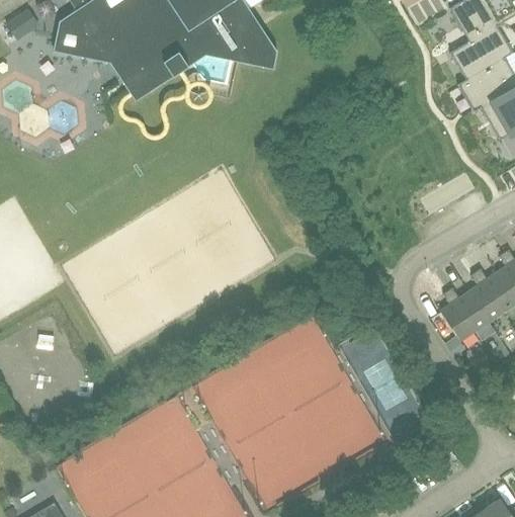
[(71,0),(77,9),(61,20),(55,50),(111,62),(137,100),(207,54),(275,68),(278,50),(250,7),(260,0),(71,0)]
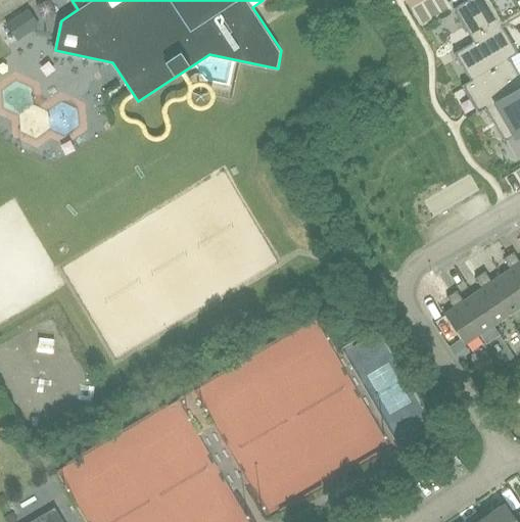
[(466,0),(455,7),(475,40),(456,52),(472,79),(473,79),(492,67),(511,56),(512,57),(519,53),(519,50),(504,25),(503,25),(489,33),(469,0),(466,0)]
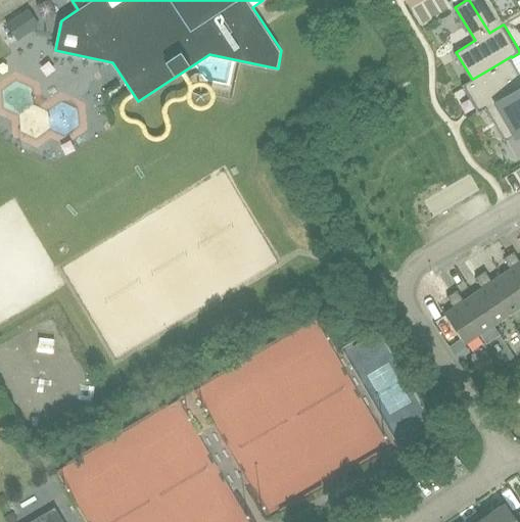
[(469,0),(489,33),(503,25),(488,0),(469,0)]
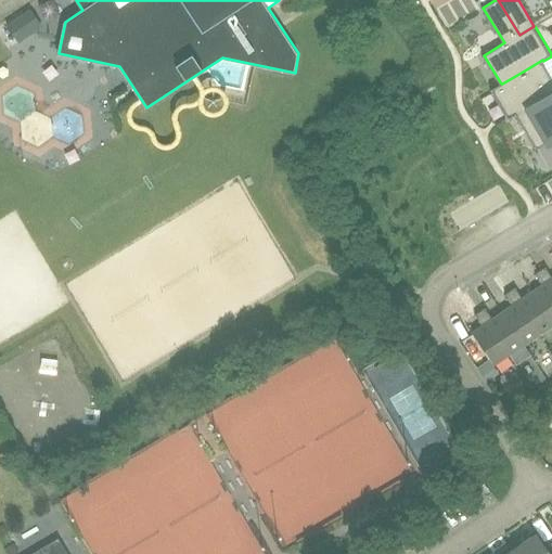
[(518,0),(534,26),(535,26),(551,16),(551,0),(518,0)]
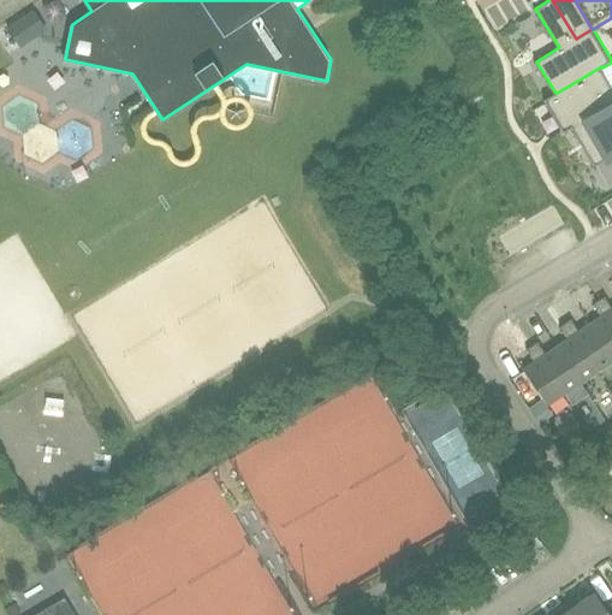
[(23,46),(42,33),(29,13),(10,27),(23,46)]
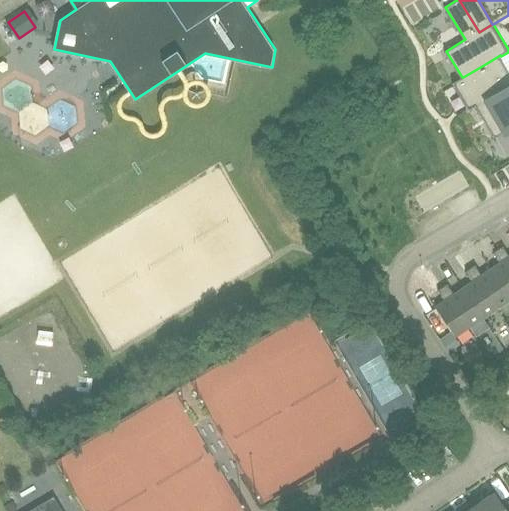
[(458,79),(453,82),(462,96),(470,109),(473,107),(477,105),(476,105),(493,94),(508,85),(508,68),(501,56),(500,55),(482,66),(463,77),(462,77),(458,79)]
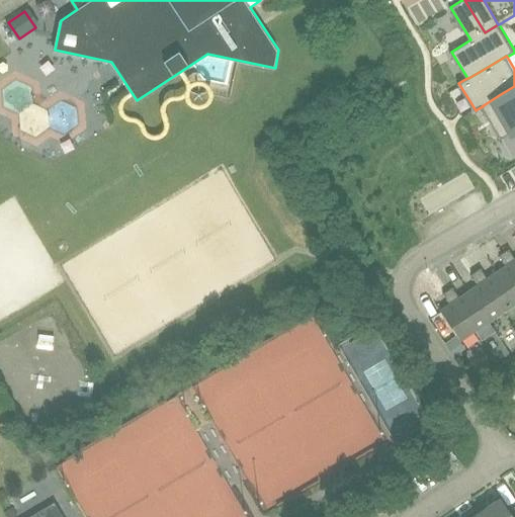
[(499,95),(482,106),(483,106),(502,139),(503,138),(513,156),(514,155),(514,86),(499,95)]
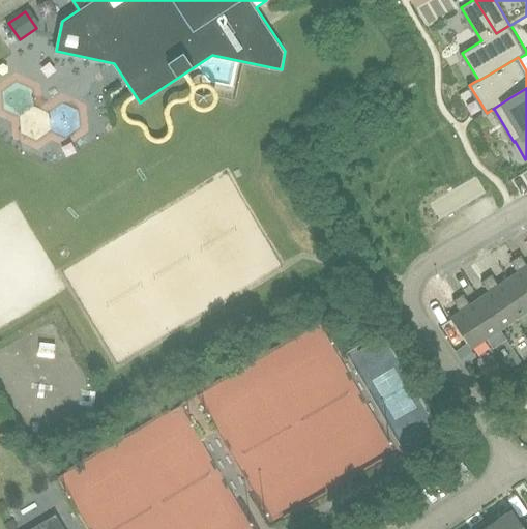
[(517,258),(526,272),(526,260),(522,254),(517,258)]
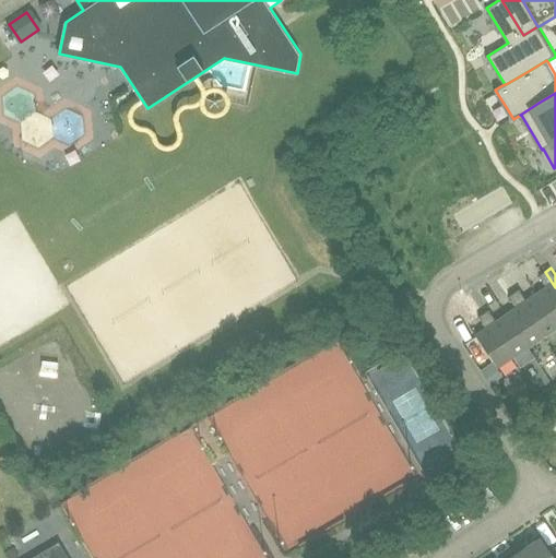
[(541,275),(548,286),(537,294),(555,320),(555,287),(545,272),(541,275)]
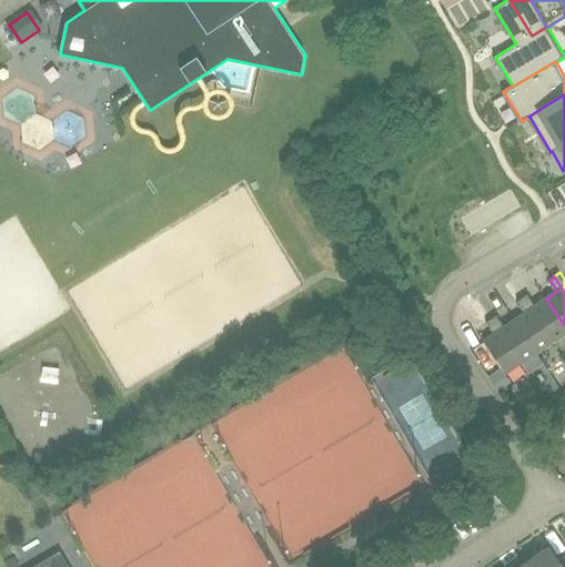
[(528,293),(523,297),(553,342),(564,333),(564,325),(546,299),(536,304),(528,293)]
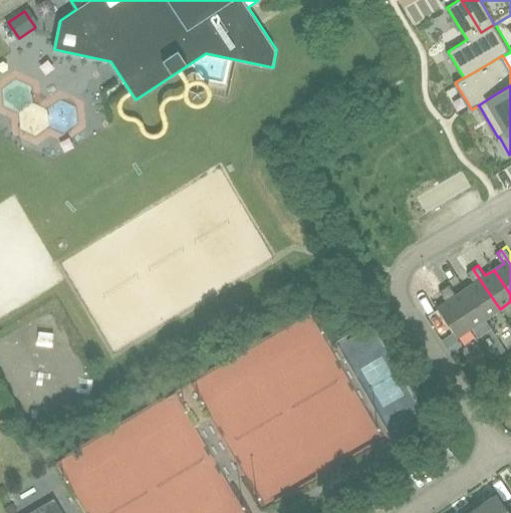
[(476,282),(466,288),(486,318),(500,309),(473,269),(469,271),(476,282)]
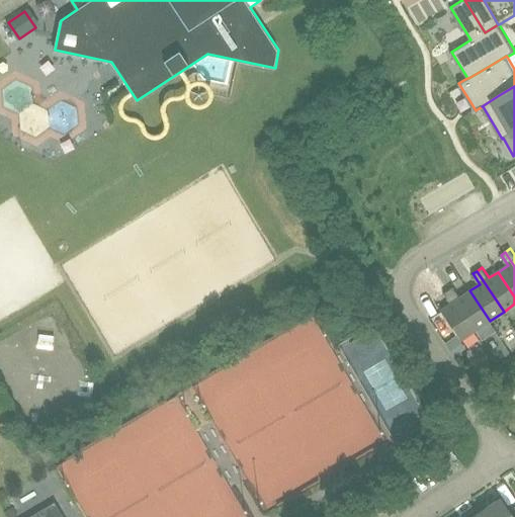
[(490,321),(469,290),(461,296),(454,286),(448,290),(477,330),(490,321)]
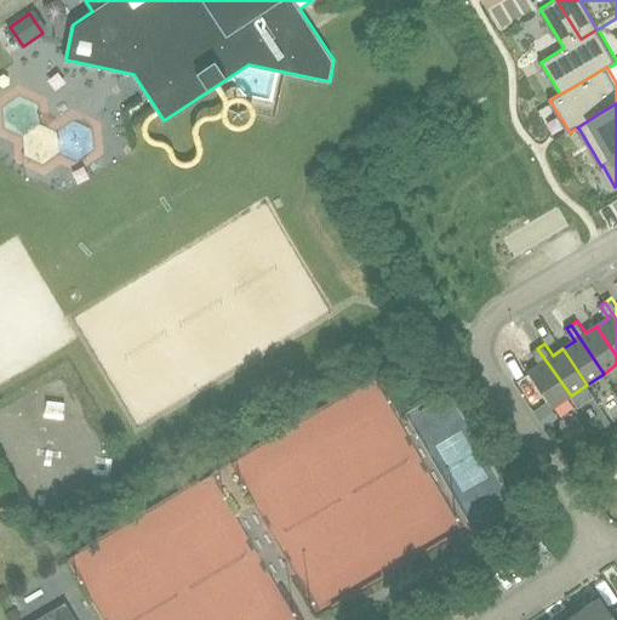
[(532,351),(541,364),(529,371),(549,402),(553,408),(571,396),(537,348),(532,351)]
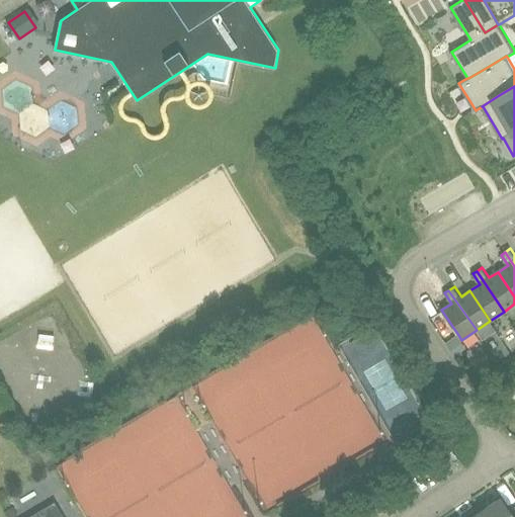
[(458,335),(446,342),(456,356),(467,348),(461,340),(458,335)]
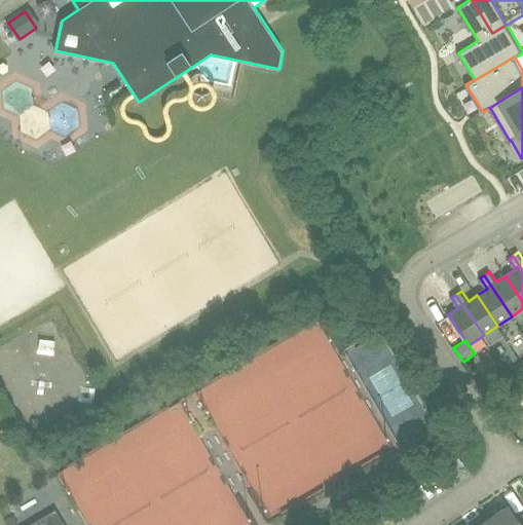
[(380,413),(388,408),(359,367),(359,362),(325,363),(326,364),(327,387),(315,395),(301,396),(301,448),(308,456),(358,456),(360,458),(368,453),(368,443),(380,443),(380,460),(383,463),(396,455),(396,434),(402,442),(410,436),(406,430),(381,430),(380,413)]
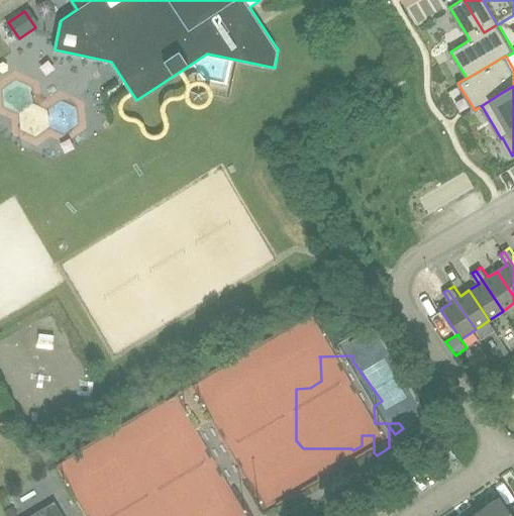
[(483,509),(487,515),(513,515),(513,507),(510,510),(501,497),(483,509)]
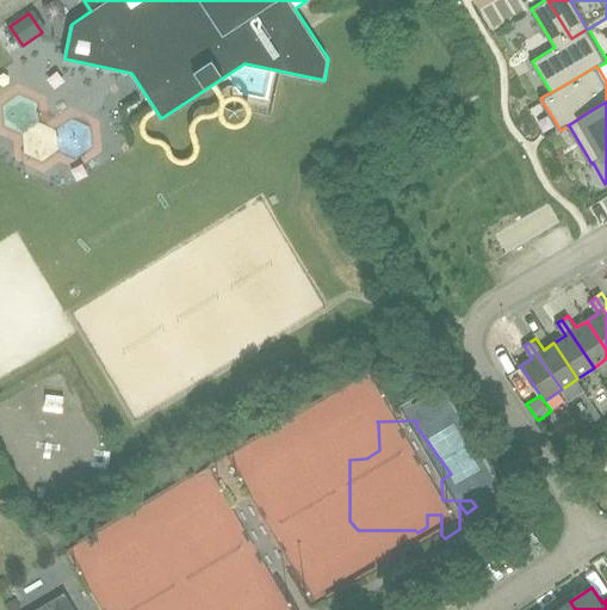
[(277,609),(265,590),(231,609),(277,609)]
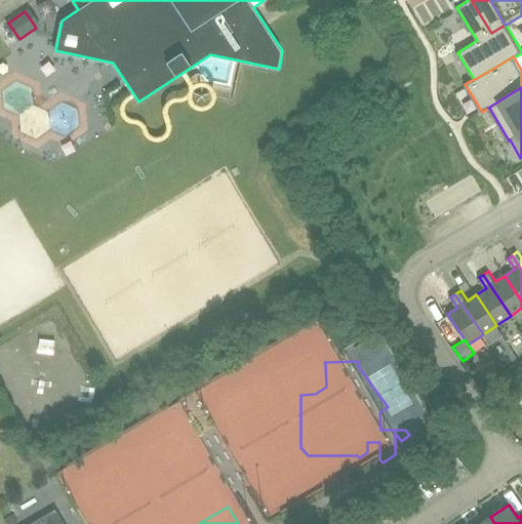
[(66,523),(57,509),(30,523),(66,523)]
